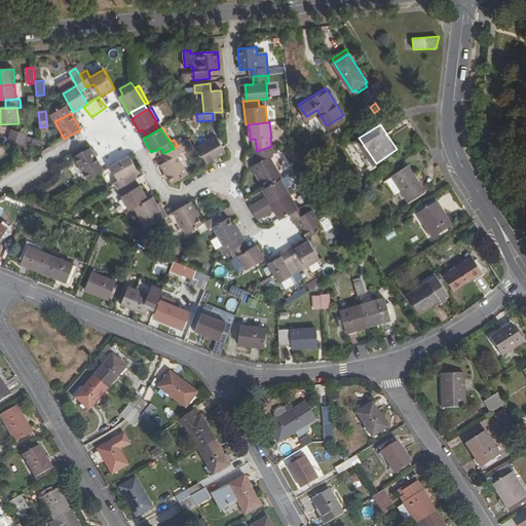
[(27,134),(12,129),(7,144),(23,149),(25,142),(26,138),(27,134)]
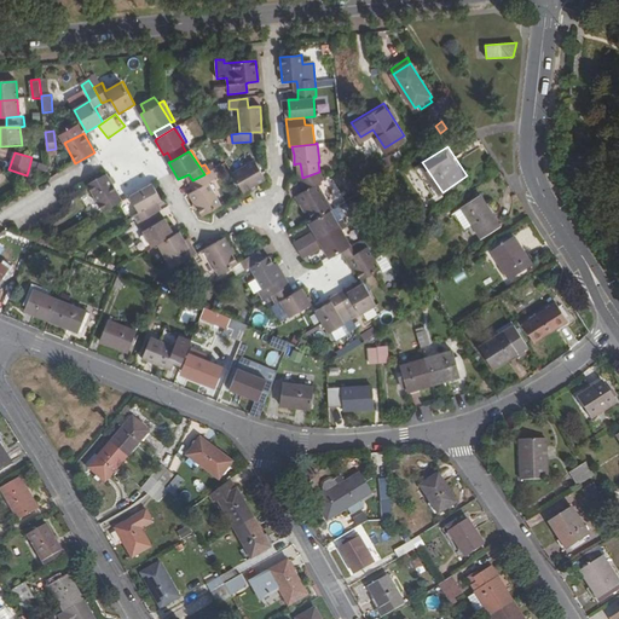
[(254,161),(231,173),(242,192),(265,179),(262,174),(254,161)]
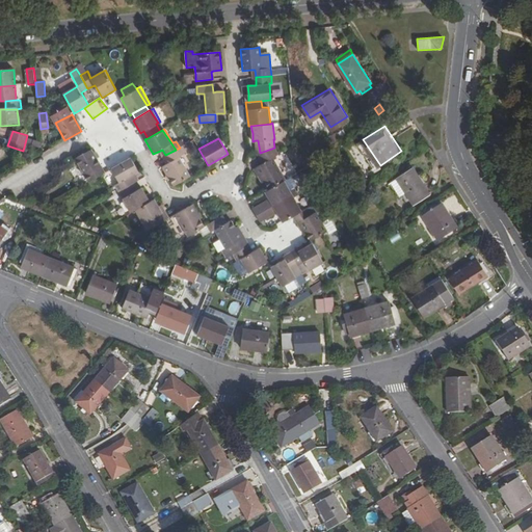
[(265,161),(262,163),(256,166),(264,181),(268,188),(284,180),(285,179),(272,157),(277,154),(274,148),(260,153),(265,161)]
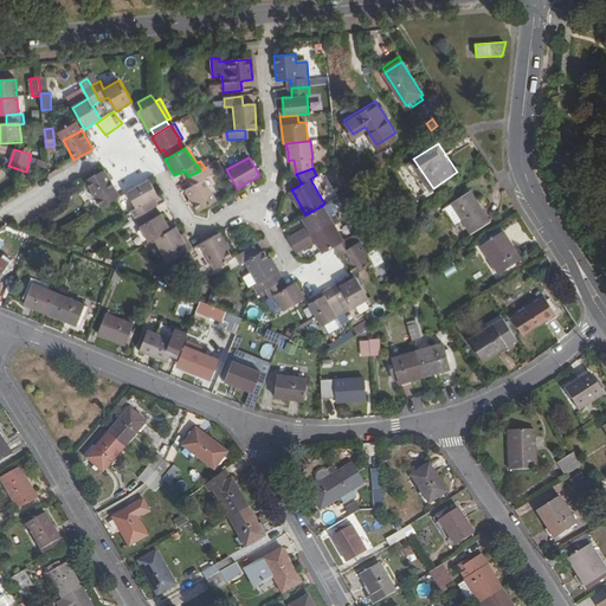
[(111,191),(115,188),(104,169),(85,180),(101,207),(115,198),(116,198),(111,191)]
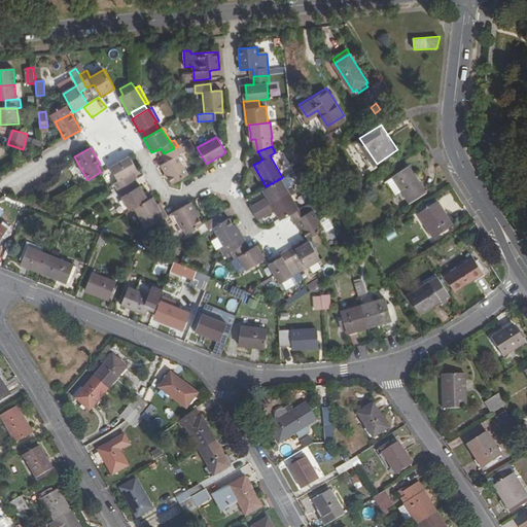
[(168,161),(166,163),(161,165),(172,184),(188,174),(177,155),(178,154),(174,148),(164,153),(168,161)]
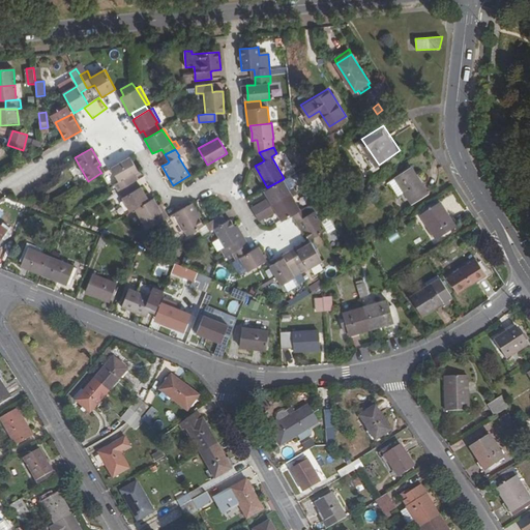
[(114,184),(118,192),(133,182),(128,176),(130,174),(137,170),(129,157),(105,171),(101,173),(100,173),(109,187),(114,184)]
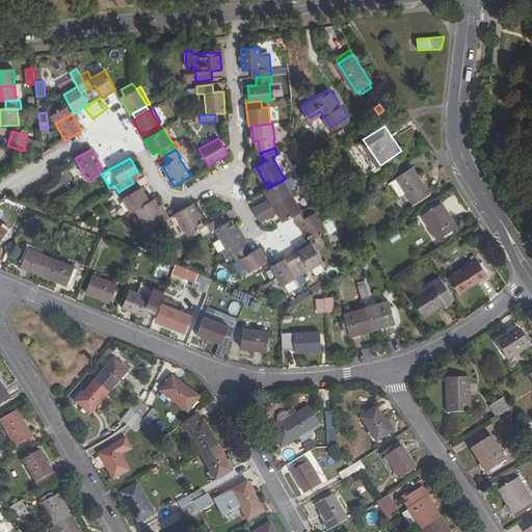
[(261,183),(264,181),(256,166),(253,168),(261,183)]
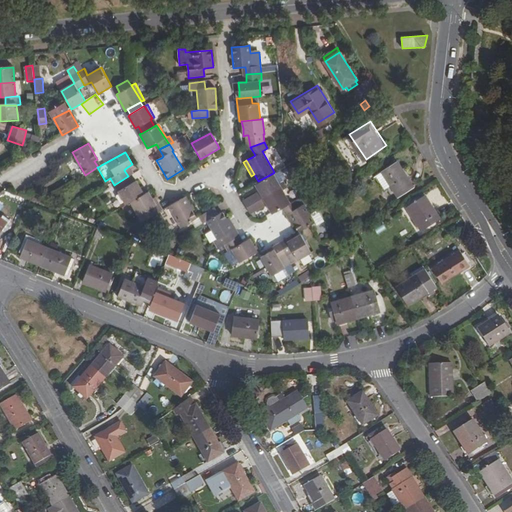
[(413,187),(396,162),(380,172),(389,185),(397,198),(413,187)]
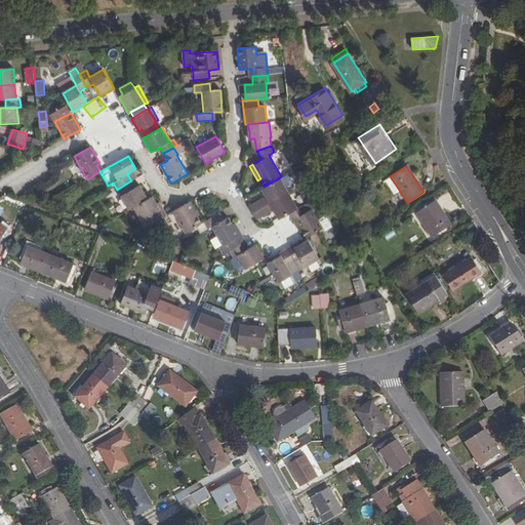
[(292,171),(283,174),(286,185),(296,180),(292,171)]
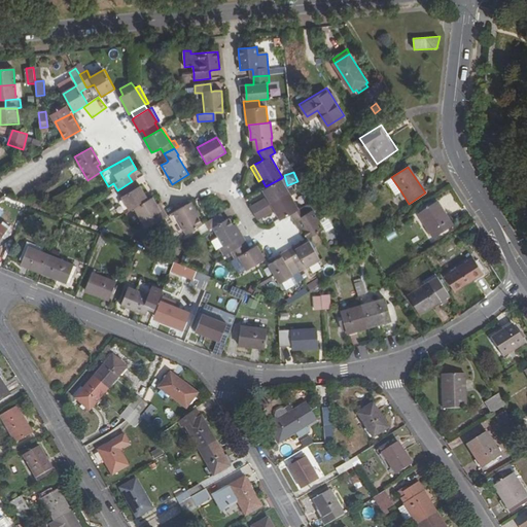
[(394,194),(400,190),(391,177),(386,180),(394,194)]
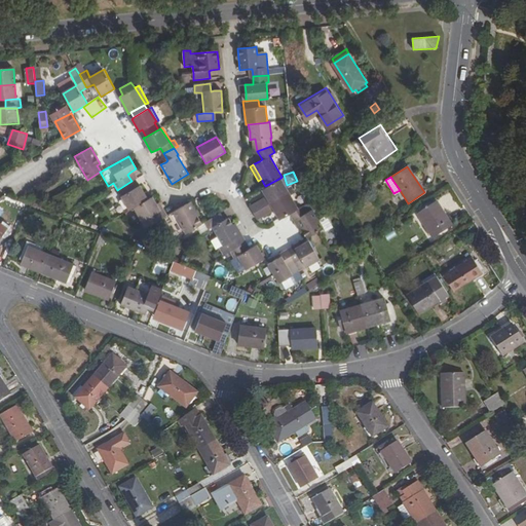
[(286,188),(280,178),(265,186),(261,188),(265,195),(269,202),(288,191),(286,188)]
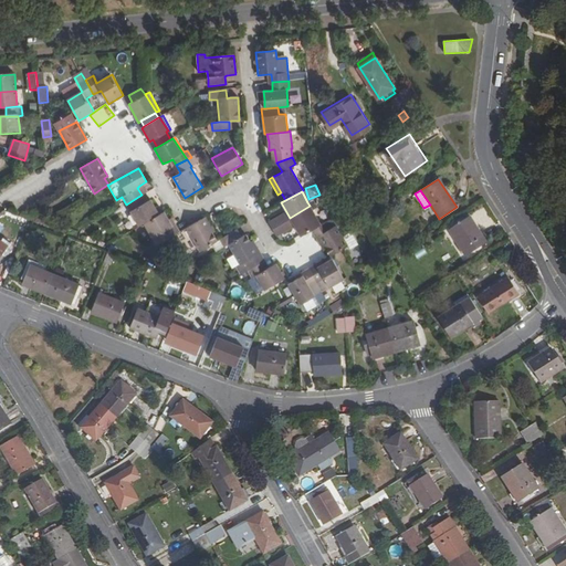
[(126,205),(138,226),(144,222),(160,213),(156,207),(152,198),(148,200),(146,202),(142,195),(126,205)]
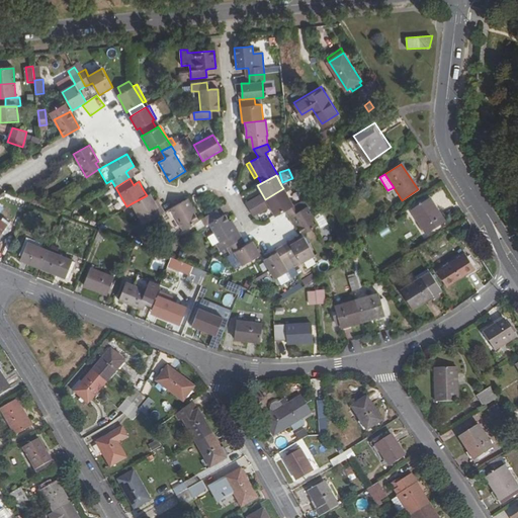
[(285,191),(283,188),(265,199),(269,205),(274,213),(274,214),(284,209),(292,204),(285,191)]
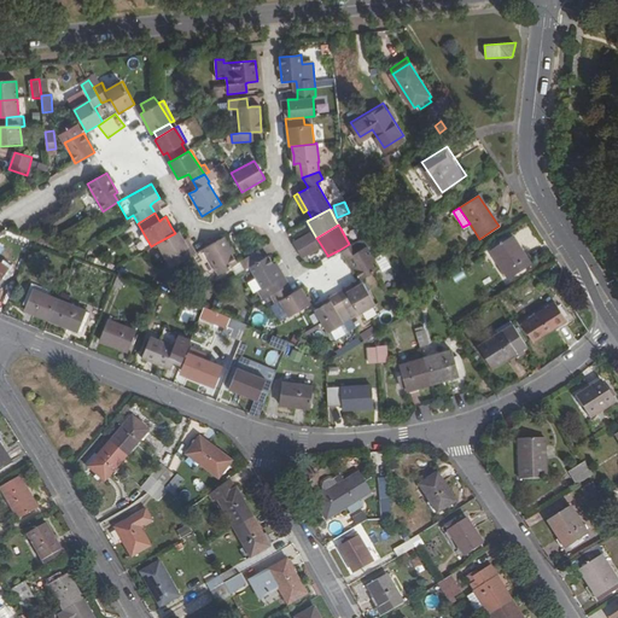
[(170,267),(180,261),(196,252),(192,245),(190,246),(184,238),(180,231),(179,231),(175,233),(157,243),(170,267)]
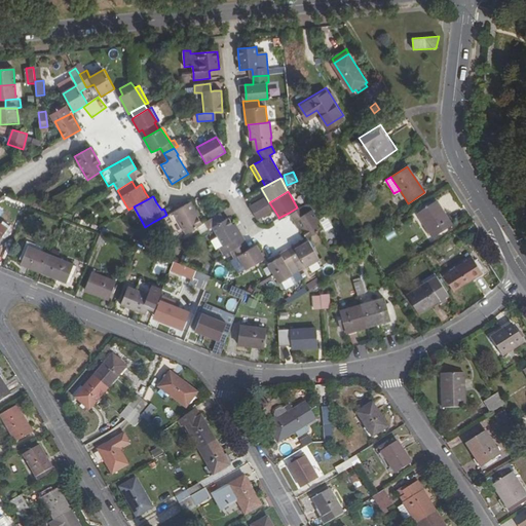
[(262,197),(249,204),(253,212),(266,203),(262,197)]
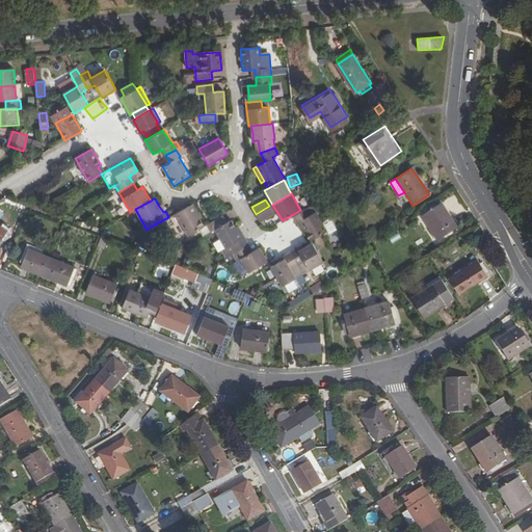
[(202,216),(194,203),(191,205),(198,217),(202,216)]
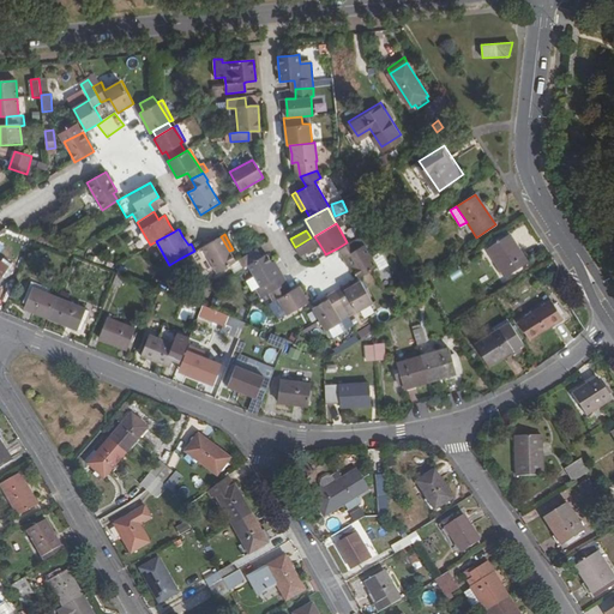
[(229,251),(221,236),(202,247),(216,271),(235,260),(229,251)]
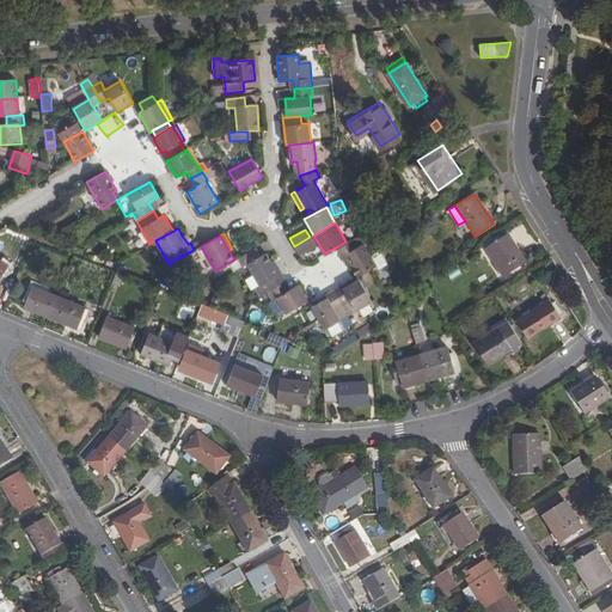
[(525,263),(508,236),(485,250),(503,276),(525,263)]
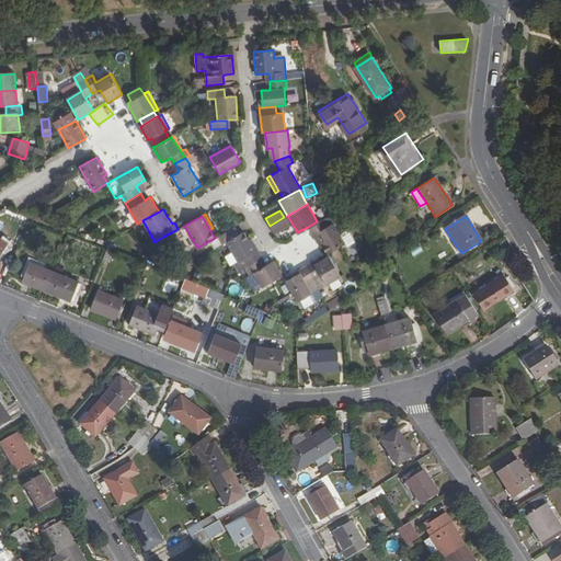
[(287,225),(284,217),(270,226),(273,232),(287,225)]
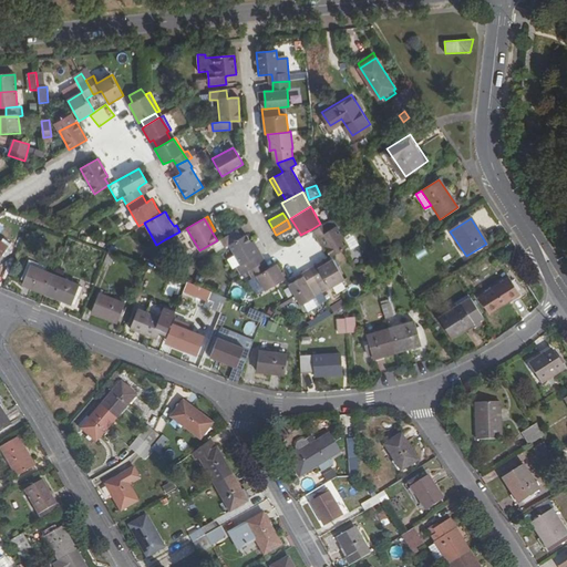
[(319,235),(327,248),(330,255),(343,248),(348,245),(336,225),(330,228),(326,220),(320,224),(311,229),(316,236),(319,235)]
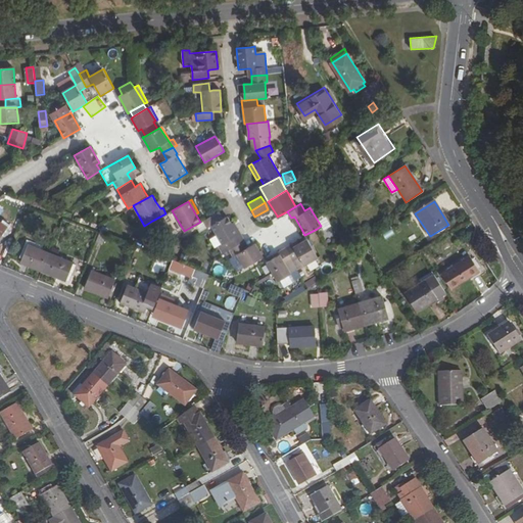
[(202,221),(206,228),(210,226),(220,220),(216,212),(209,217),(202,221)]
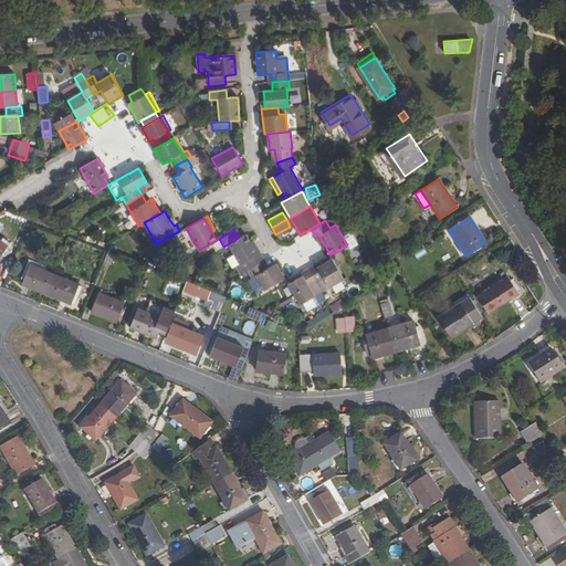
[(258,254),(249,240),(245,233),(241,237),(238,238),(255,264),(261,261),(264,260),(260,252),(258,254)]
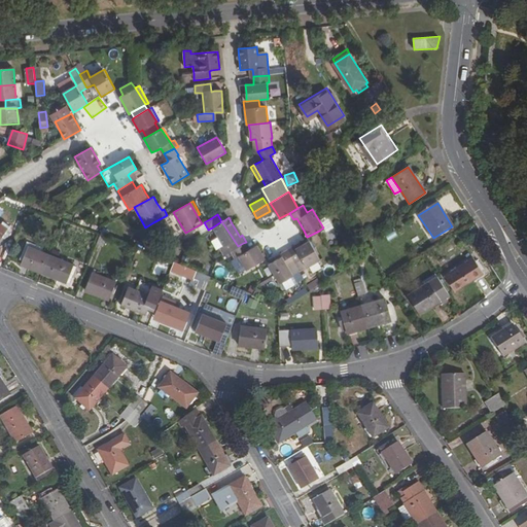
[(293,219),(301,232),(304,231),(296,218),(293,219)]
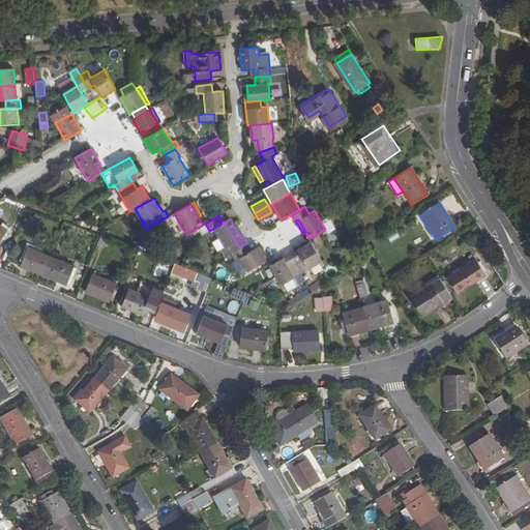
[(229,243),(234,251),(239,247),(223,223),(213,229),(224,246),(229,243)]
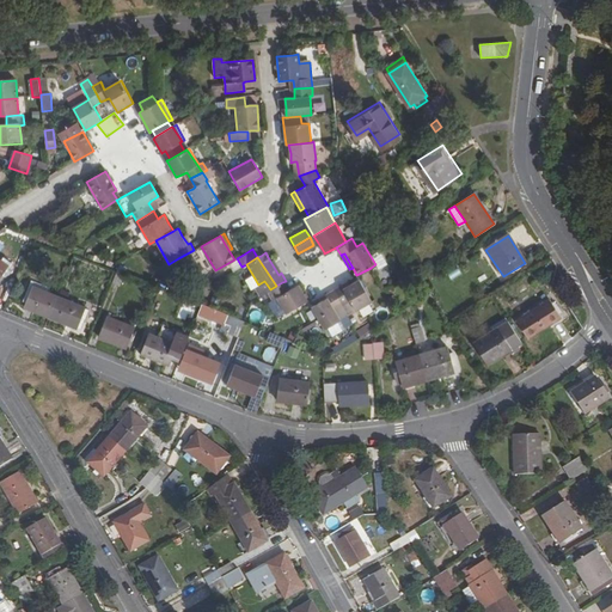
[(281,273),(273,258),(269,259),(279,275),(281,273)]
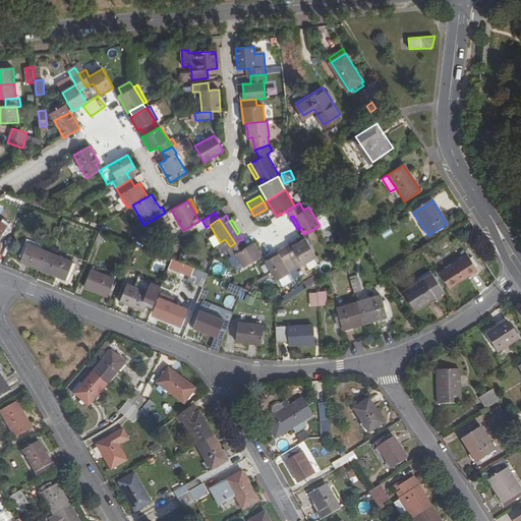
[(101,244),(105,233),(99,230),(94,242),(101,244)]
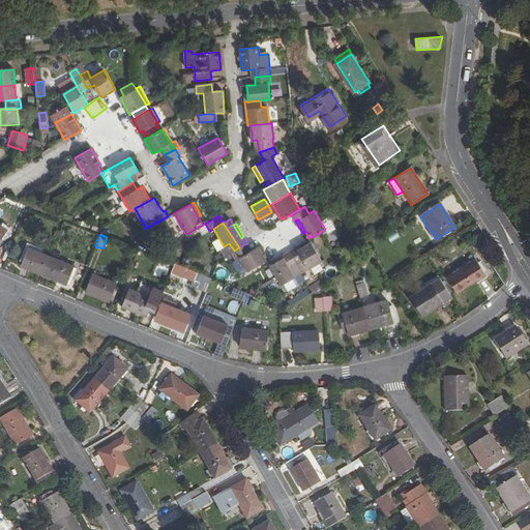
[(297,248),(295,246),(288,249),(296,263),(302,260),(307,267),(322,260),(311,240),(303,244),(297,248)]
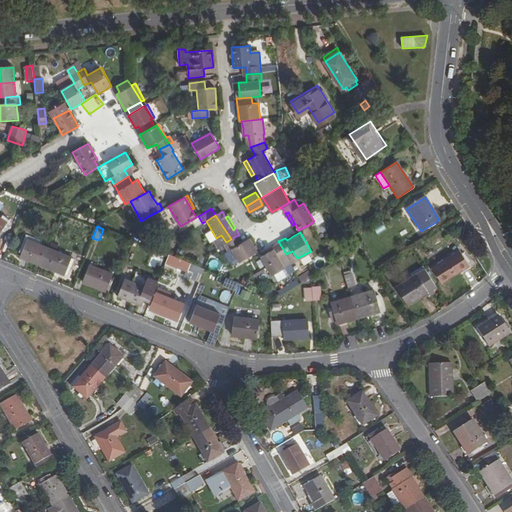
[(213,240),(217,247),(223,243),(226,242),(221,235),(216,238),(213,240)]
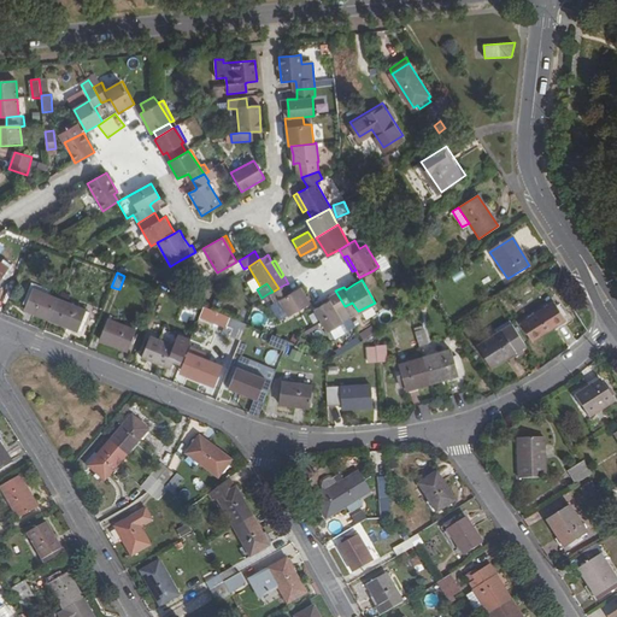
[(289,293),(285,285),(278,288),(294,312),(310,303),(300,286),(293,291),(289,293)]
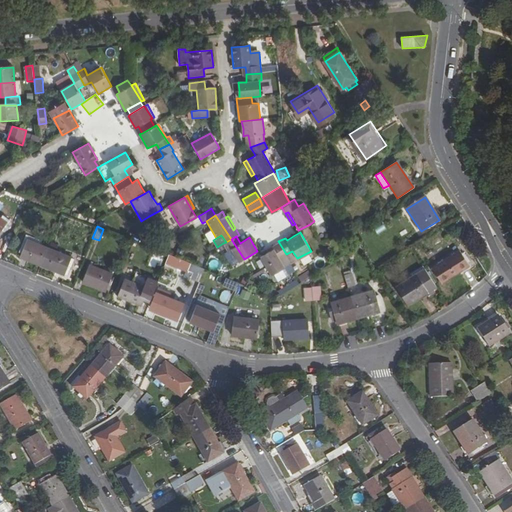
[(19,256),(40,265),(47,248),(26,239),(19,256)]
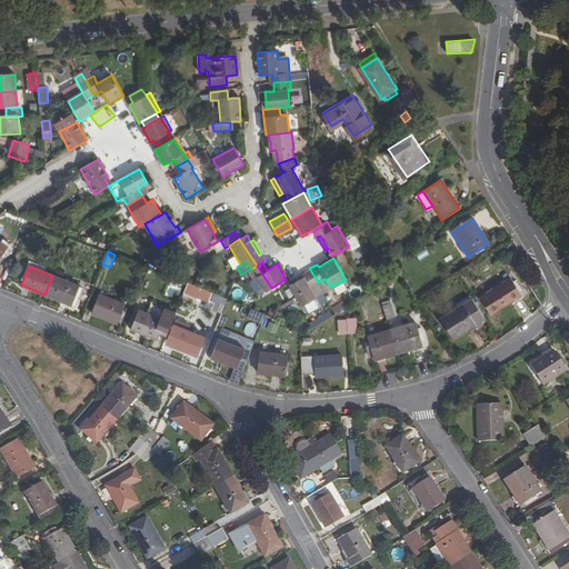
[(265,291),(271,288),(257,266),(251,269),(248,270),(252,278),(256,276),(265,291)]
